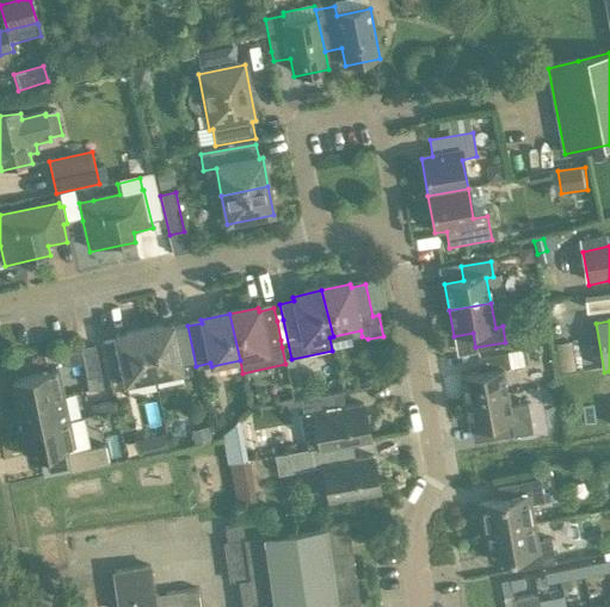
[(173,326),(145,332),(154,378),(183,372),(182,369),(196,366),(188,326),(173,329),(173,326)]
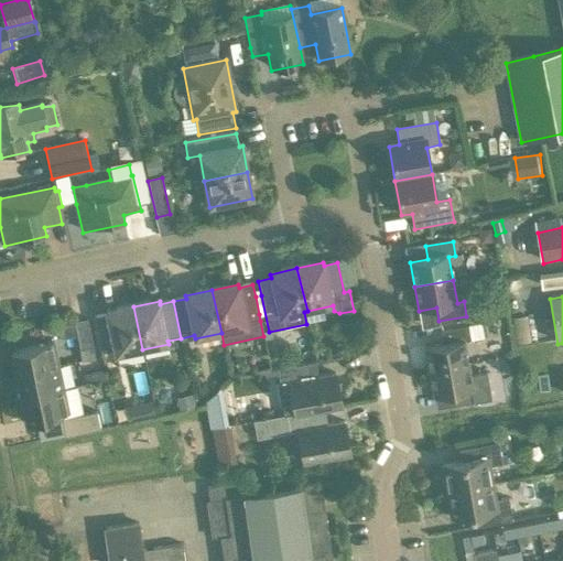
[(133,306),(107,312),(107,315),(94,319),(101,355),(115,352),(116,355),(142,349),(133,306)]
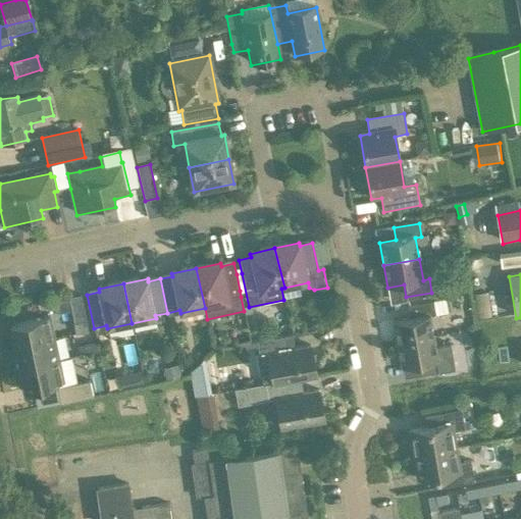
[(488,293),(475,296),(480,319),(493,316),(488,293)]
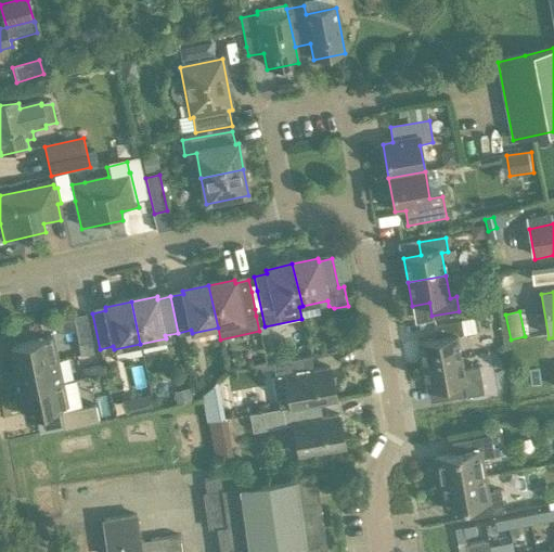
[(87,316),(74,319),(79,346),(81,357),(93,354),(92,343),(87,316)]
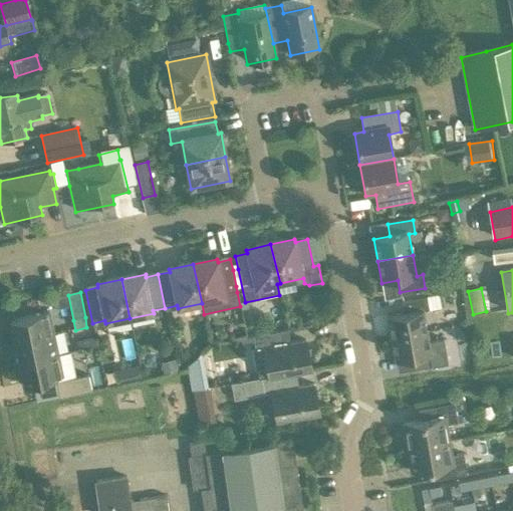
[(388,318),(392,340),(427,333),(424,312),(429,312),(440,309),(438,296),(402,303),(404,315),(388,318)]
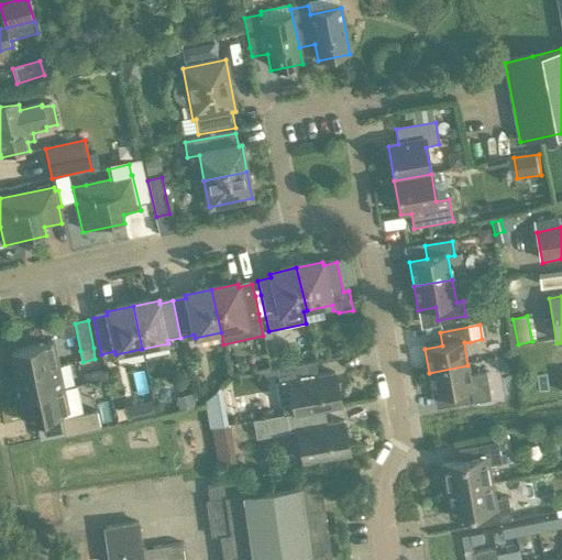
[(11,352),(17,375),(59,366),(55,342),(11,352)]
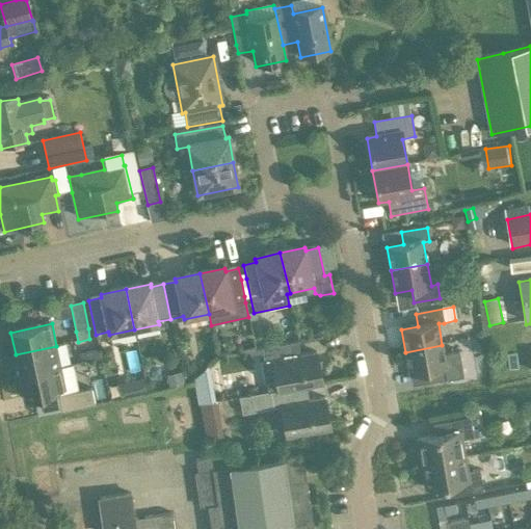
[(279,347),(257,350),(254,351),(254,356),(263,354),(264,364),(272,363),(279,392),(279,393),(304,388),(322,386),(317,354),(300,358),(298,343),(279,347)]
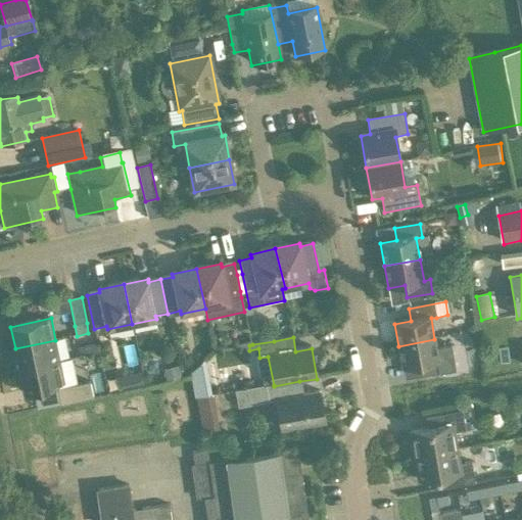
[(419,366),(421,377),(446,373),(444,360),(438,361),(434,339),(398,346),(402,369),(419,366)]
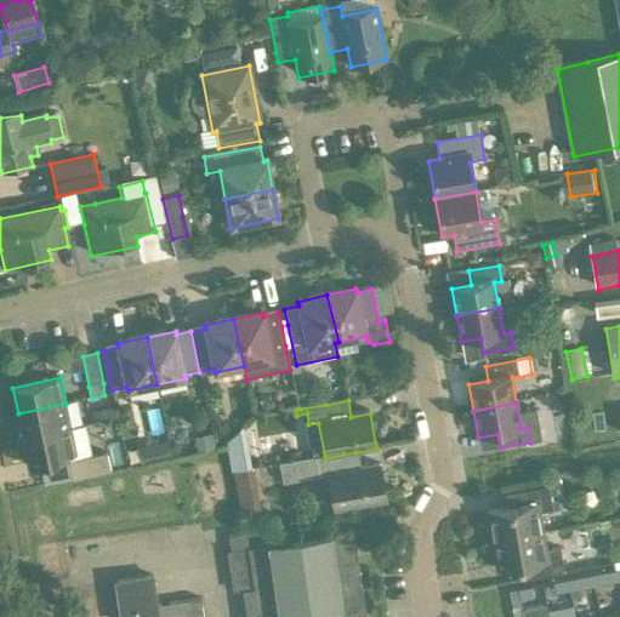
[(18,413),(24,440),(72,430),(66,404),(18,413)]
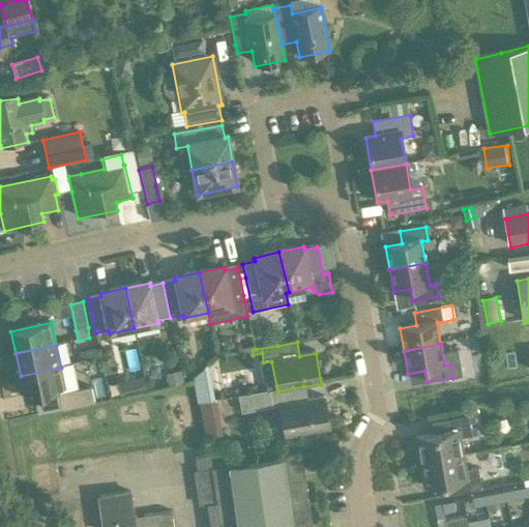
[(97,349),(79,353),(81,362),(99,358),(97,349)]
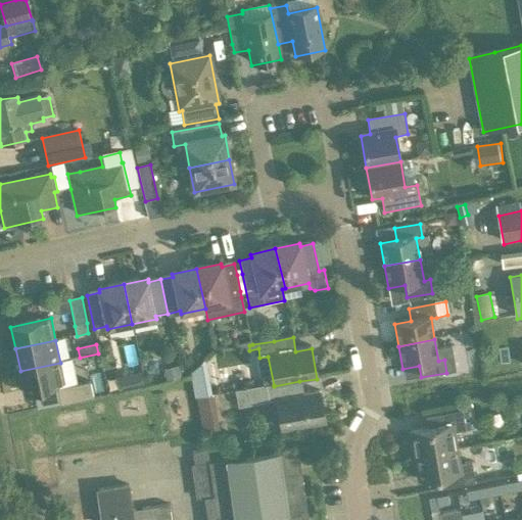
[(205,361),(191,374),(193,382),(209,379),(205,361)]
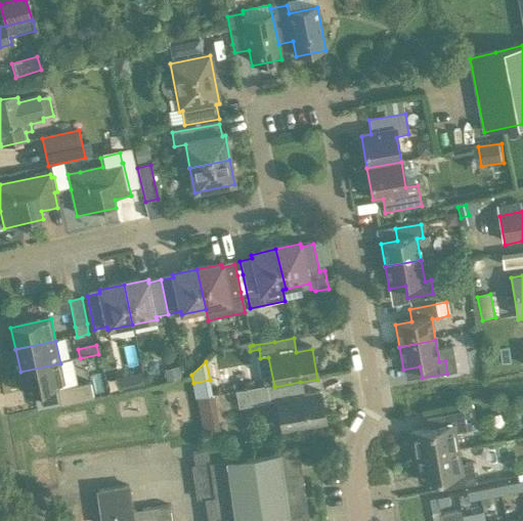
[(20,372),(25,394),(56,387),(66,386),(60,363),(20,372)]
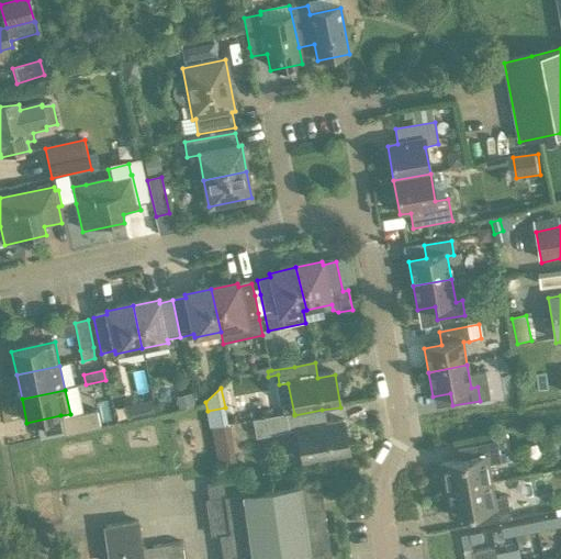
[(193,395),(178,400),(180,410),(195,407),(193,395)]
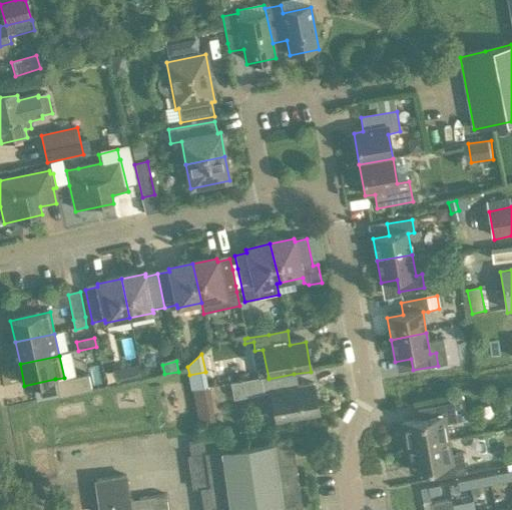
[(139,367),(127,369),(129,381),(142,378),(139,367)]
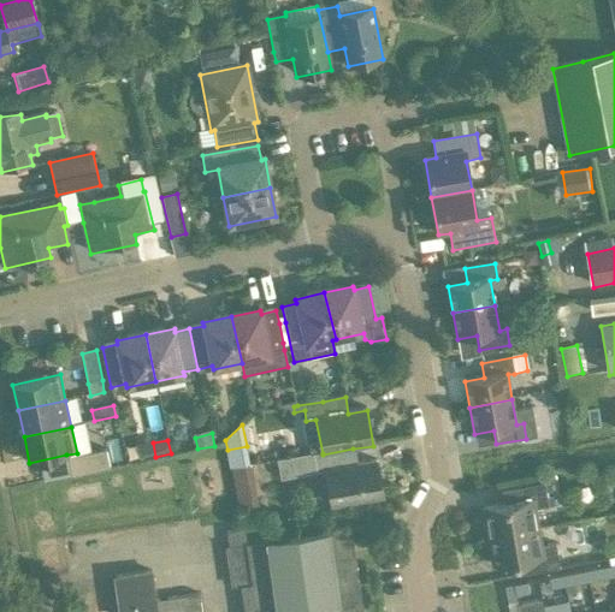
[(356,467),(353,449),(323,455),(323,453),(278,462),(282,481),(325,473),(332,506),(383,498),(377,463),(356,467)]
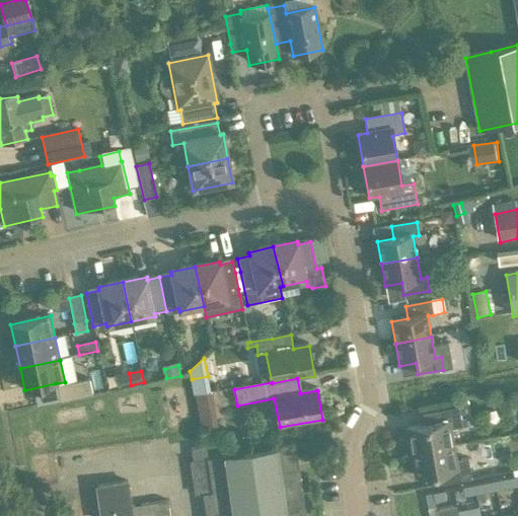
[(87,380),(57,387),(60,402),(91,395),(87,380)]
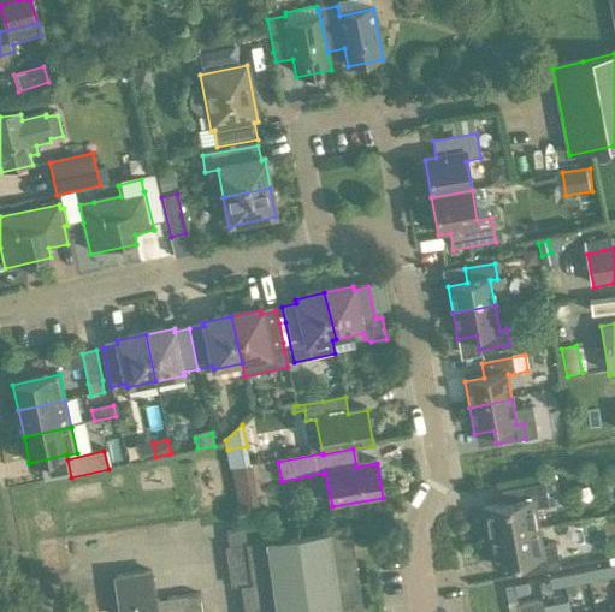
[(544,485),(510,491),(513,504),(483,510),(488,539),(538,530),(534,511),(549,509),(544,485)]
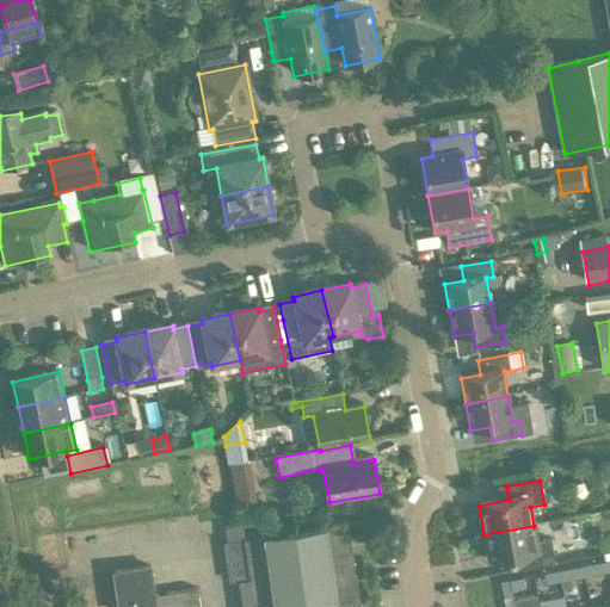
[(253,489),(236,494),(239,508),(258,505),(253,489)]
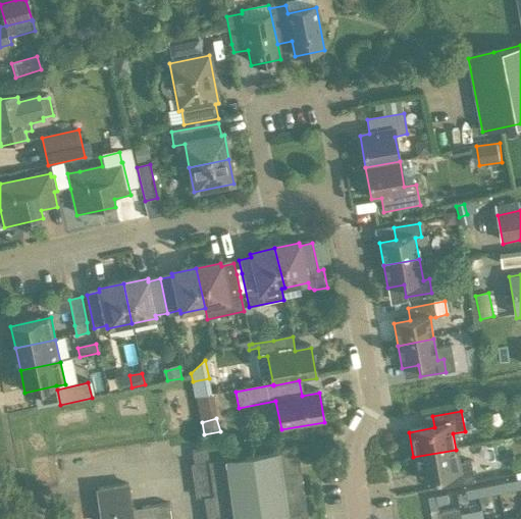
[(308,518),(298,450),(278,452),(223,460),(222,449),(193,453),(195,465),(192,466),(191,466),(196,500),(204,499),(207,518),(308,518)]
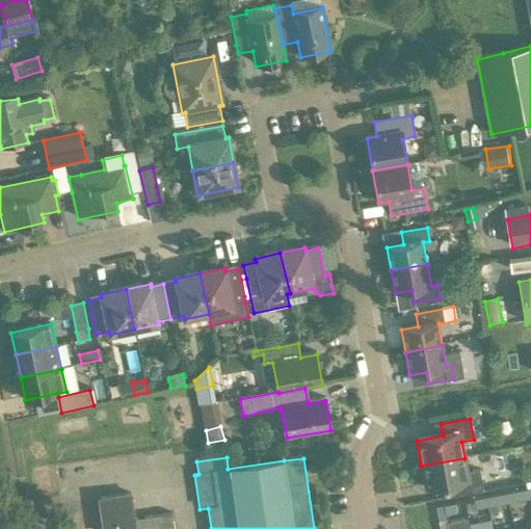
[(446,499),(483,493),(480,472),(468,474),(465,458),(421,466),(426,491),(444,487),(446,499)]
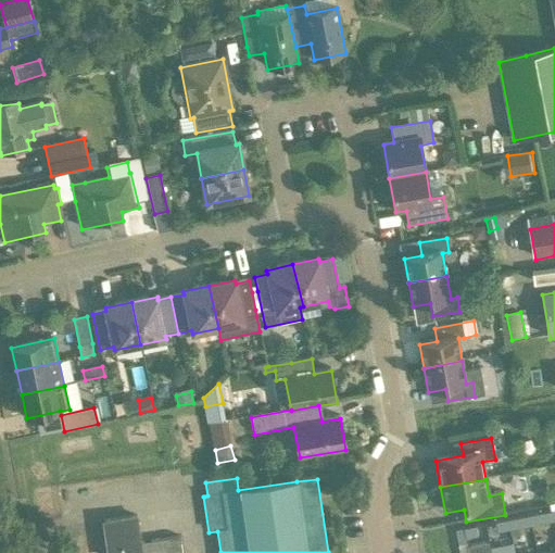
[(551,513),(529,517),(530,527),(552,523),(551,513)]
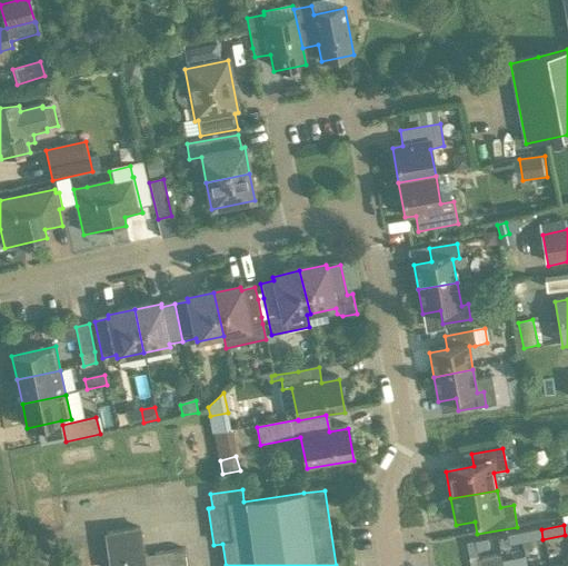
[(541,529),(519,534),(521,544),(522,550),(532,548),(531,542),(542,539),(541,529)]
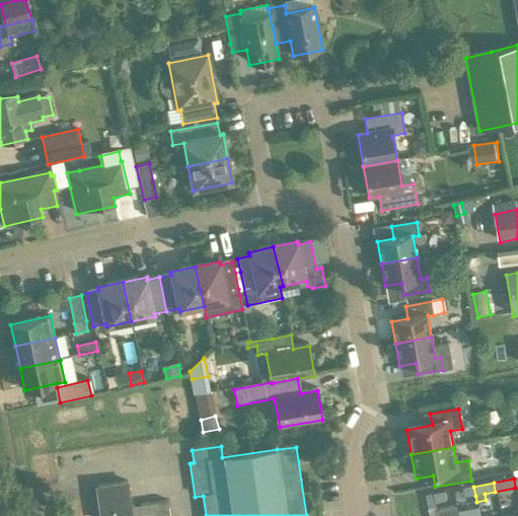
[(168,515),(166,504),(132,508),(128,484),(97,488),(101,515),(168,515)]
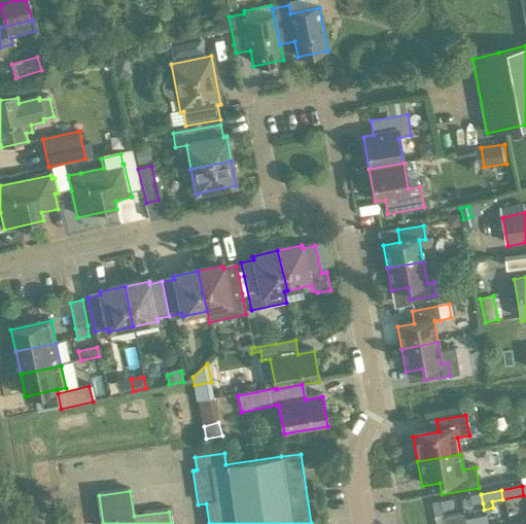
[(481,494),(470,496),(472,505),(483,503),(481,494)]
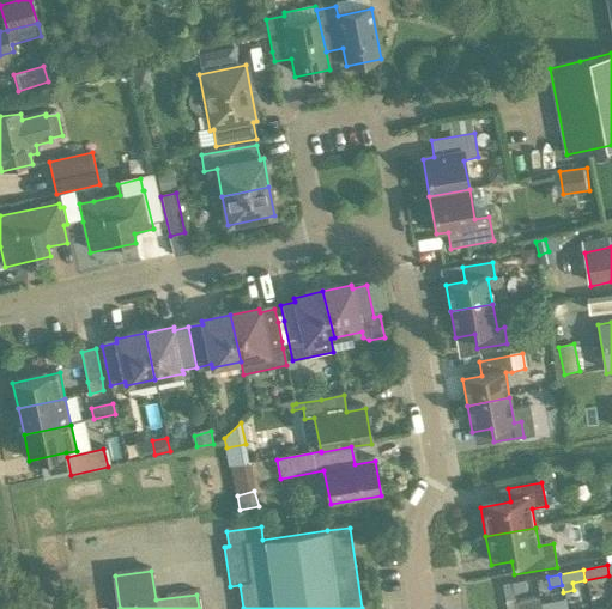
[(526,580),(510,584),(514,595),(527,592),(526,580)]
